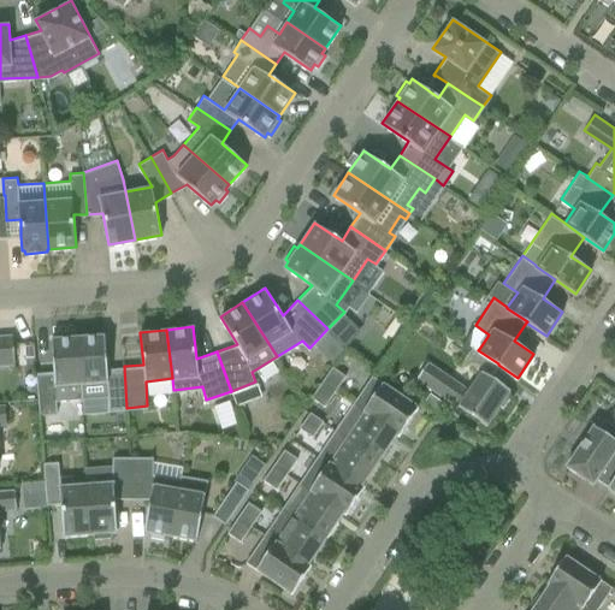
[(124,366),(107,367),(105,335),(98,335),(96,331),(84,331),(84,336),(78,336),(81,383),(82,383),(83,398),(108,396),(110,409),(126,408),(124,366)]
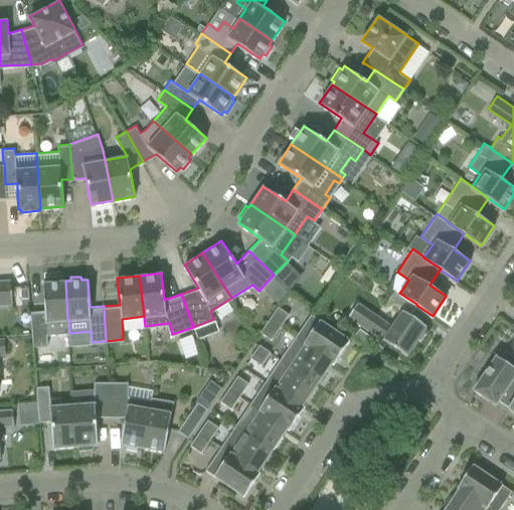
[(0,303),(12,303),(11,279),(0,279),(0,303)]
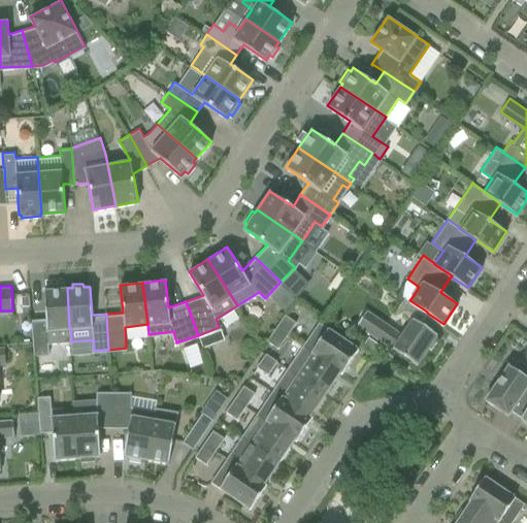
[(67,288),(43,290),(45,318),(31,319),(34,355),(48,354),(48,342),(71,341),(70,328),(69,328),(67,288)]
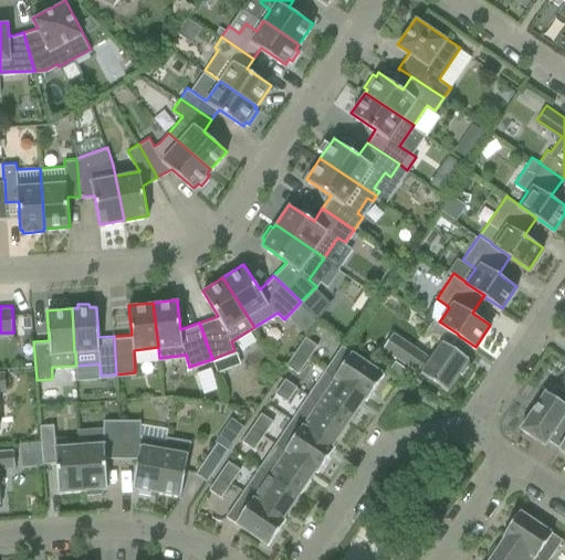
[(450,345),(458,335),(458,334),(439,321),(440,320),(435,317),(425,330),(441,341),(431,357),(393,331),(383,346),(447,389),(459,371),(462,373),(469,363),(466,361),(469,357),(450,345)]
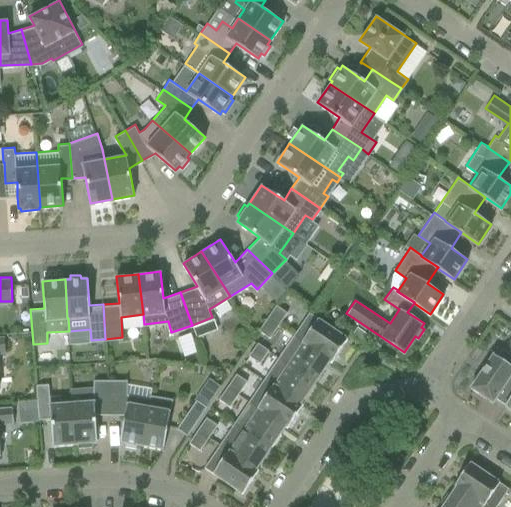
[(276,304),(268,316),(278,323),(287,311),(276,304)]
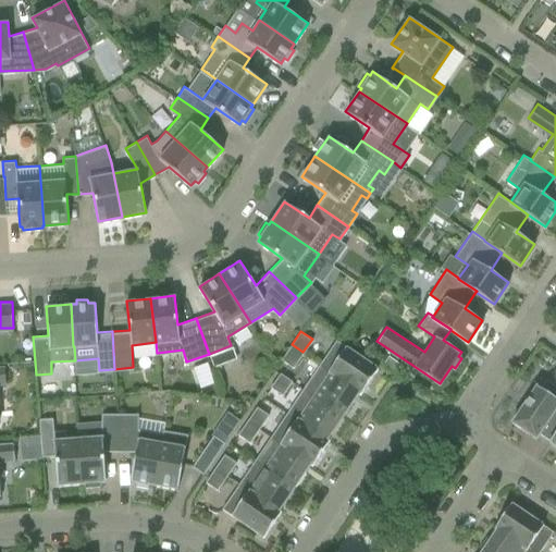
[(336,339),(320,364),(359,390),(358,391),(360,392),(378,367),(336,339)]
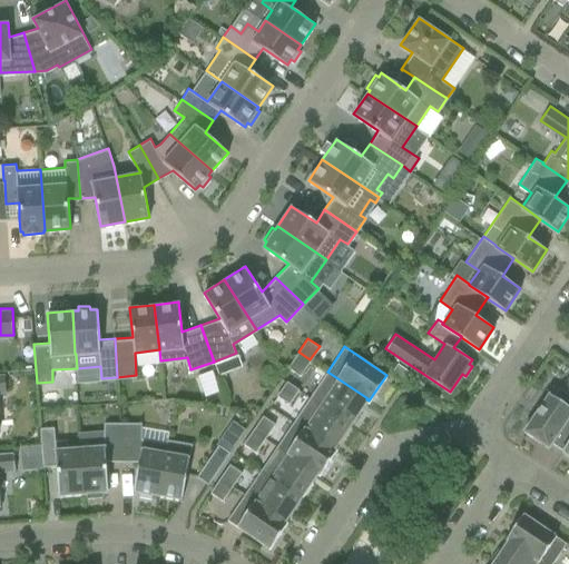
[(301,374),(310,359),(298,352),(288,366),(301,374)]
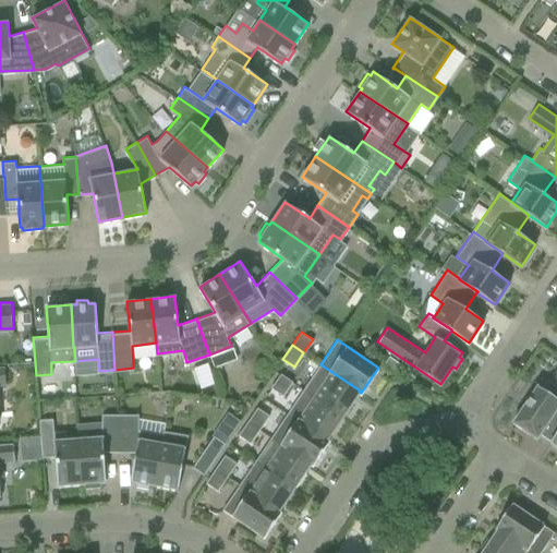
[(343,415),(359,392),(360,391),(321,364),(304,388),(343,415)]
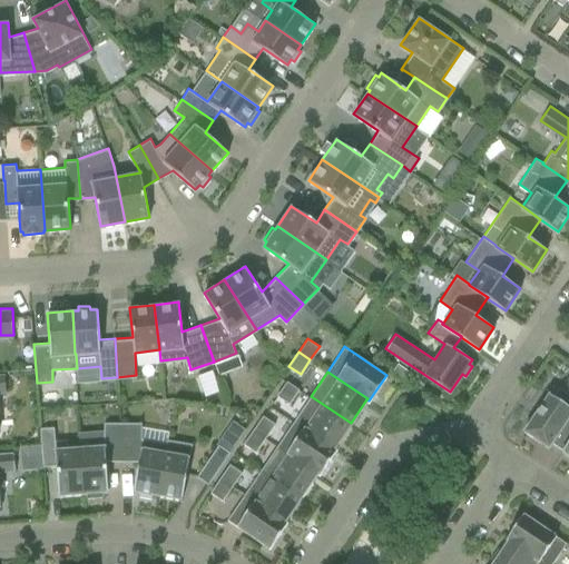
[(287,379),(277,394),(290,402),(298,388),(287,379)]
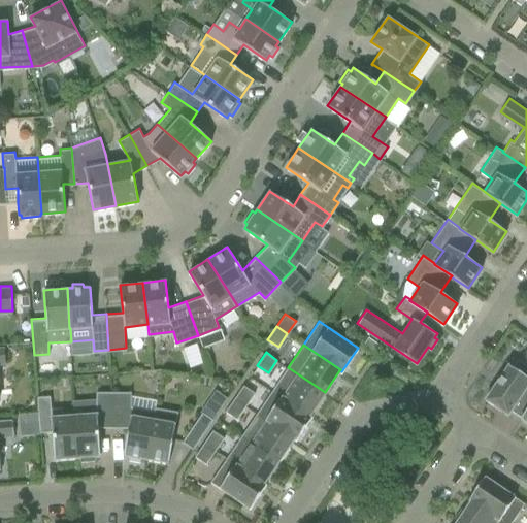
[(521,416),(522,416),(526,409),(526,363),(518,358),(512,366),(508,364),(486,398),(507,414),(512,409),(521,416)]
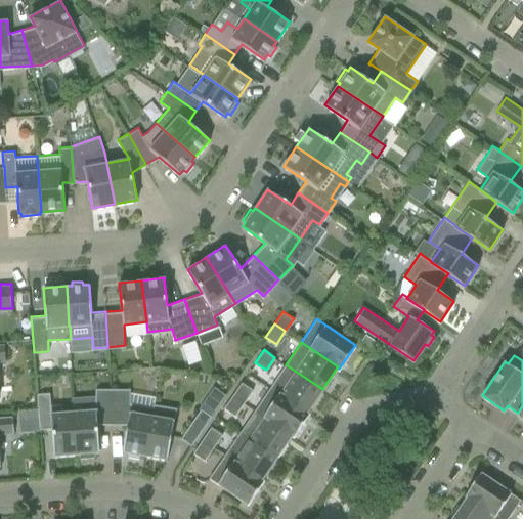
[(307,412),(308,411),(322,389),(286,364),(270,387),(307,412)]
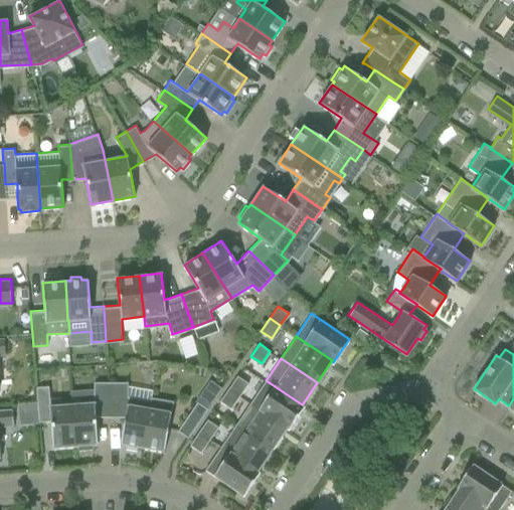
[(238,374),(229,387),(240,394),(248,382),(238,374)]
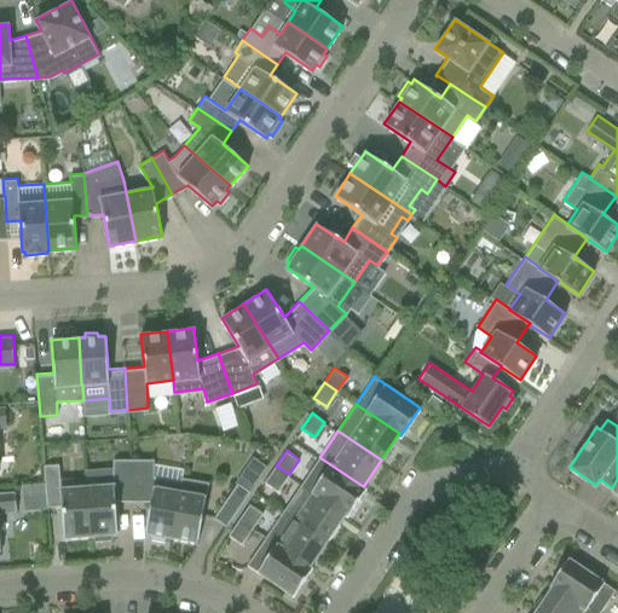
[(367,487),(364,485),(363,486),(319,457),(302,483),(346,513),(345,513),(347,515),(367,487)]
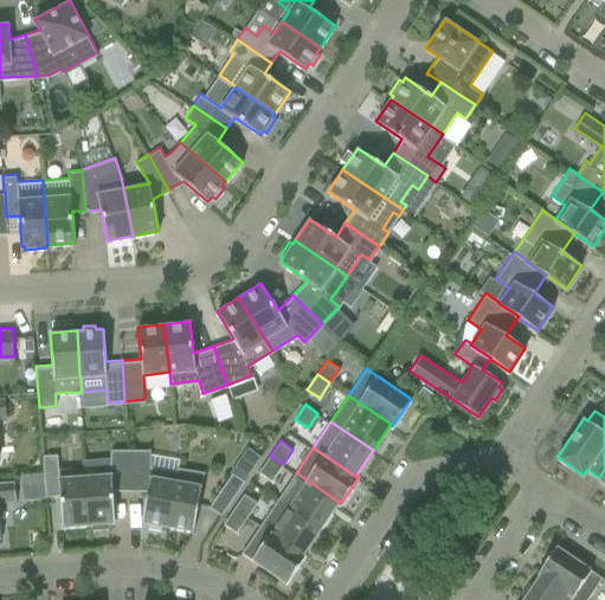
[(113,489),(128,489),(129,449),(111,449),(111,473),(85,476),(89,523),(92,523),(92,527),(109,526),(109,522),(115,522),(113,489)]
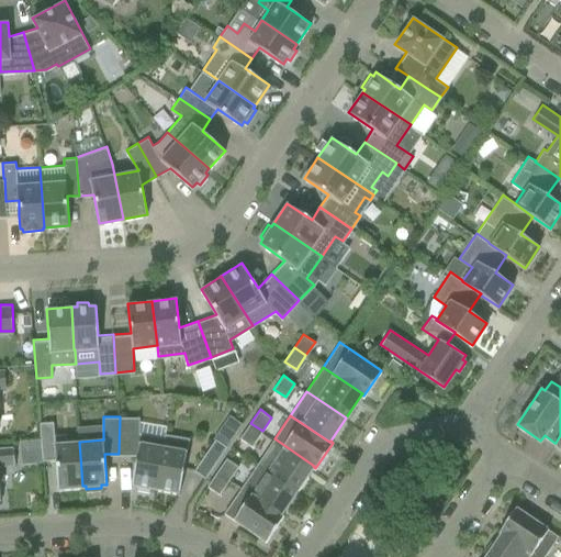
[(139,432),(139,416),(120,416),(119,454),(136,454),(132,483),(138,485),(137,488),(149,490),(149,487),(156,488),(165,436),(139,432)]
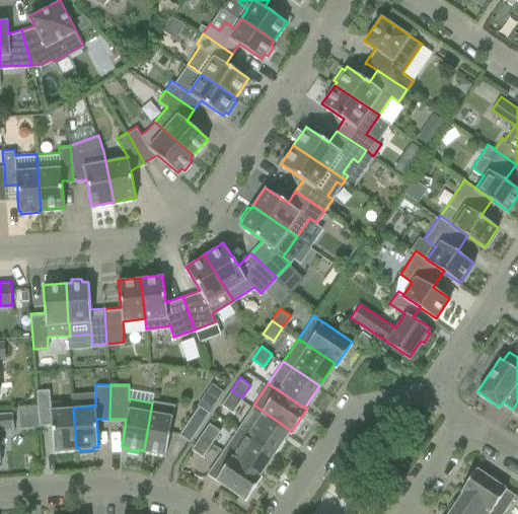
[(76,448),(73,408),(62,408),(61,399),(50,400),(49,388),(38,388),(39,404),(40,424),(52,423),(53,450),(76,448)]
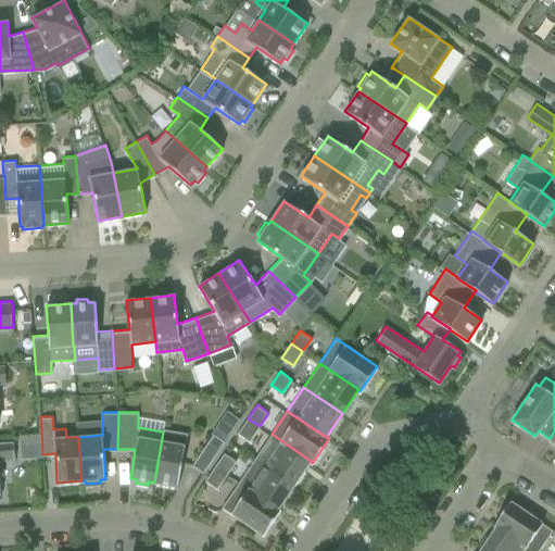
[(250,440),(260,426),(248,418),(238,431),(250,440)]
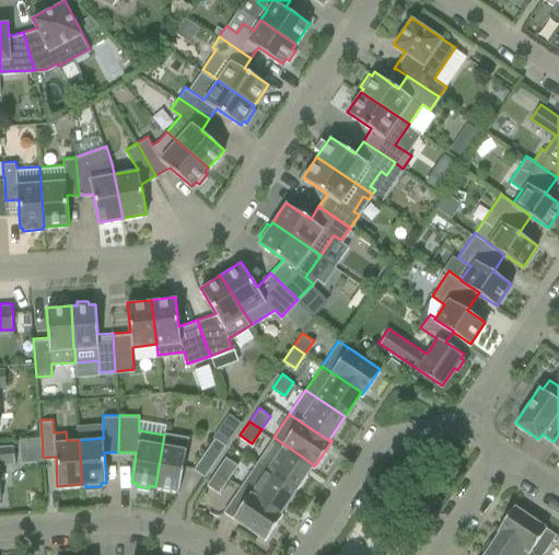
[(155,486),(179,489),(188,436),(164,431),(164,435),(155,486)]
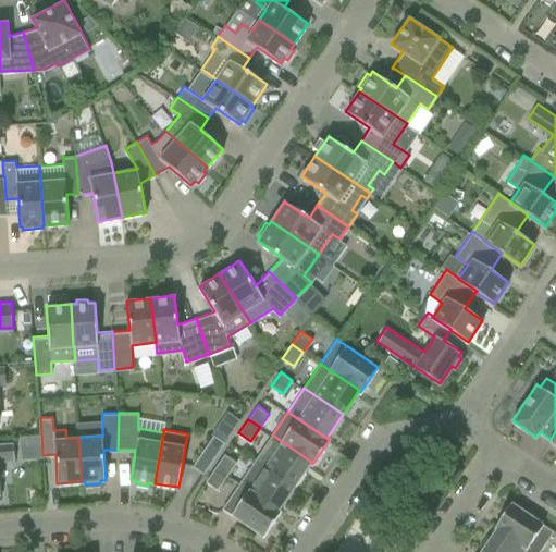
[(204,473),(224,441),(214,433),(193,465),(204,473)]
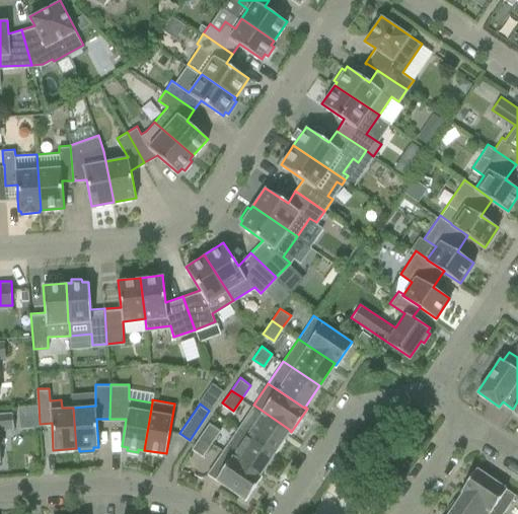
[(275,452),(289,430),(290,430),(253,405),(238,427),(275,452)]
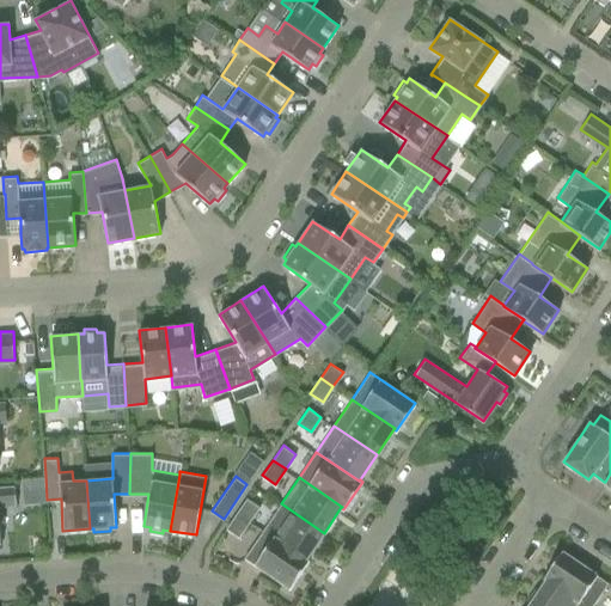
[(14,485),(0,485),(0,542),(0,543),(0,537),(0,503),(17,503),(14,485)]
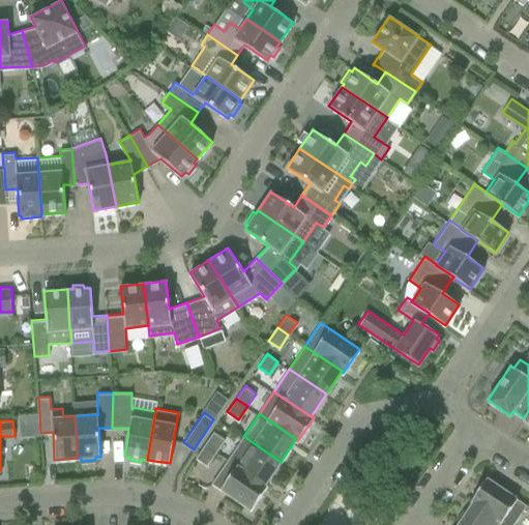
[(214,431),(205,443),(216,451),(225,438),(214,431)]
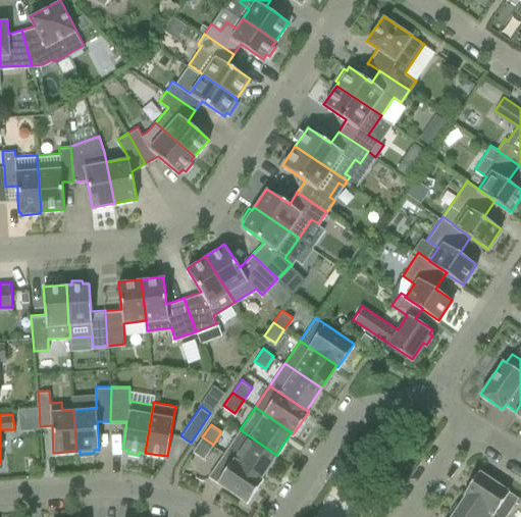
[(261,476),(276,455),(240,429),(224,452),(261,476)]
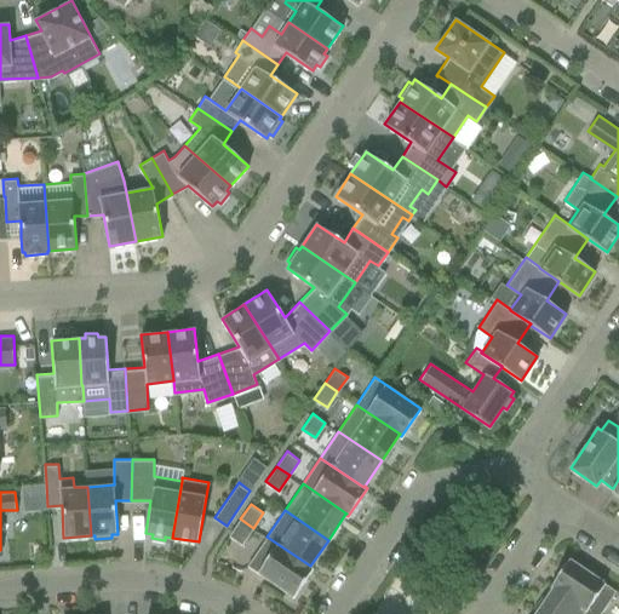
[(242,543),(253,528),(240,518),(230,534),(242,543)]
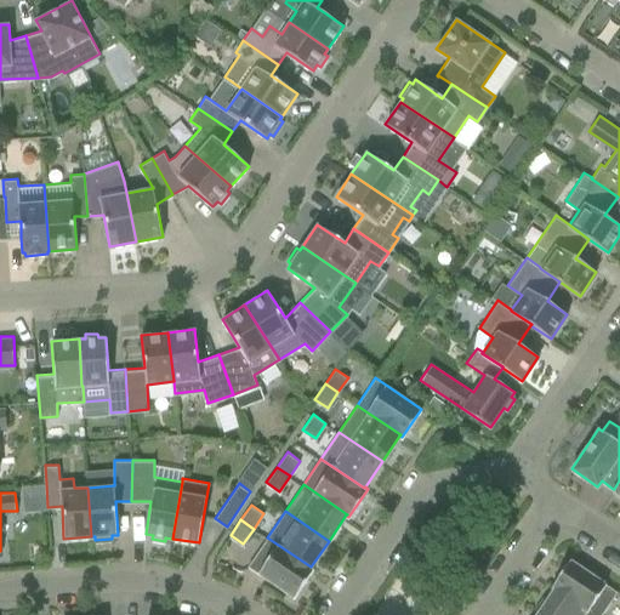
[(313,568),(311,567),(267,537),(249,565),(295,596),(313,568)]
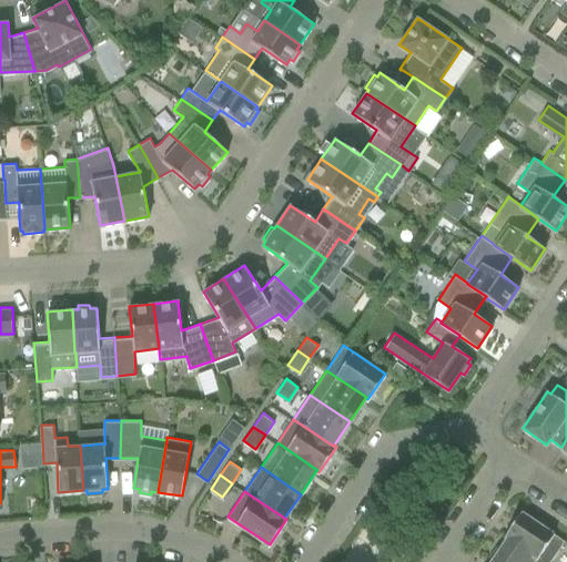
[(522,510),(505,534),(545,561),(548,561),(564,540),(522,510)]
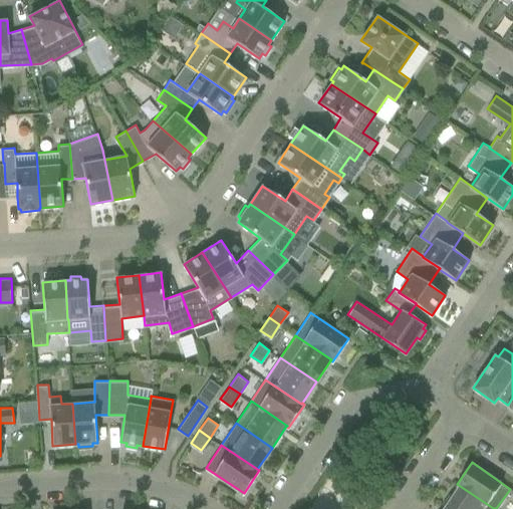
[(493,508),(457,484),(456,486),(458,487),(452,496),(449,494),(443,503),(446,505),(444,508),(445,508),(493,508)]
